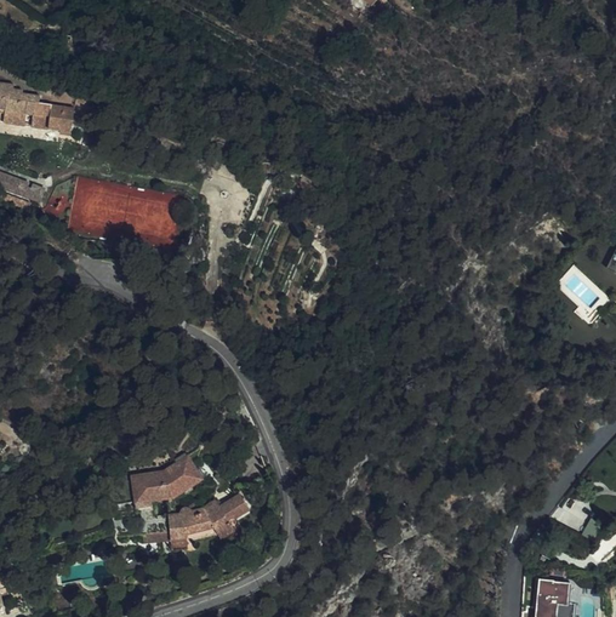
[(6,78),(0,75),(0,114),(12,116),(16,106),(23,108),(21,119),(49,125),(60,129),(64,104),(30,96),(32,90),(15,85),(15,84),(5,80),(6,78)]
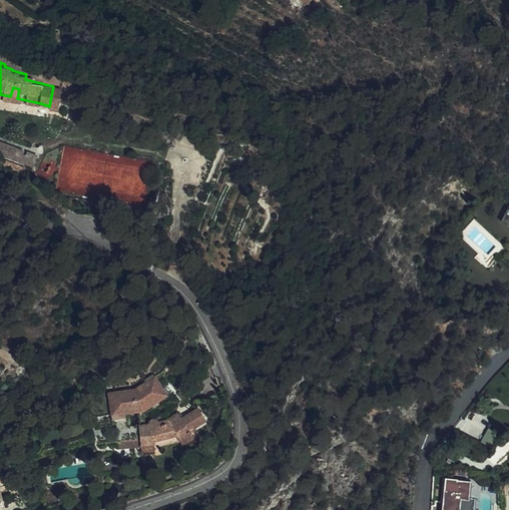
[(200,151),(203,136),(197,135),(194,150),(200,151)]
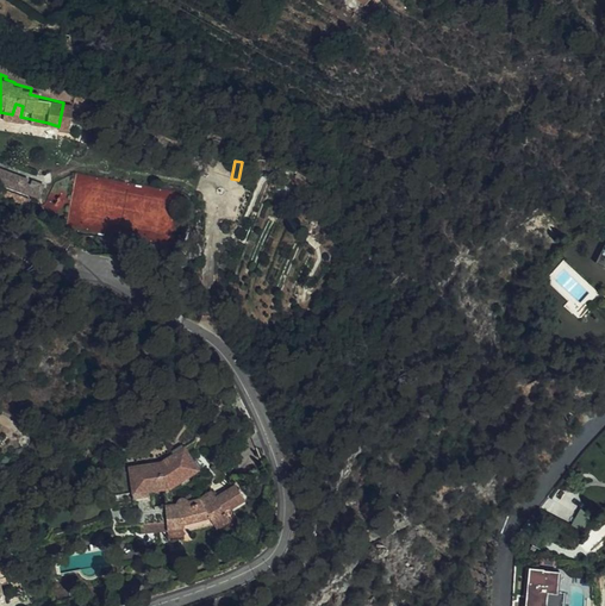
[(20,181),(0,172),(0,185),(32,199),(37,189),(25,183),(24,186),(19,183),(20,181)]
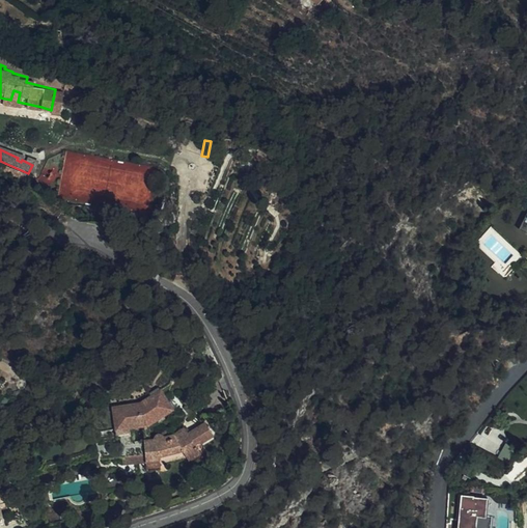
[(0,175),(14,184),(18,178),(0,169),(0,175)]
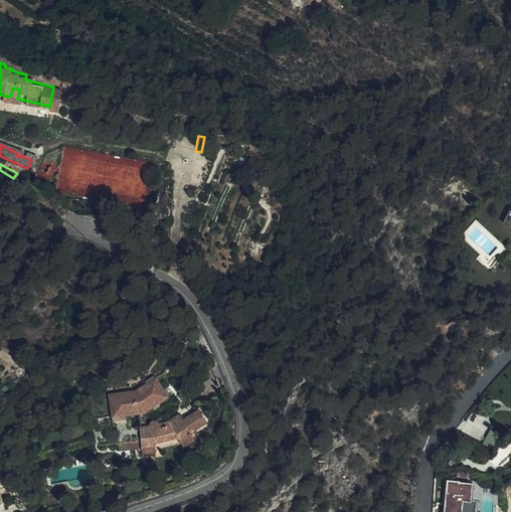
[(146,258),(158,266),(165,254),(153,247),(146,258)]
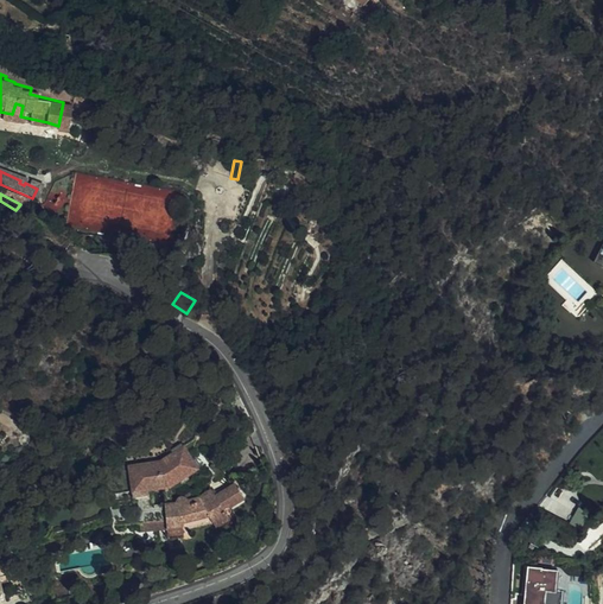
[(602,334),(602,319),(601,317),(586,320),(595,336),(602,334)]
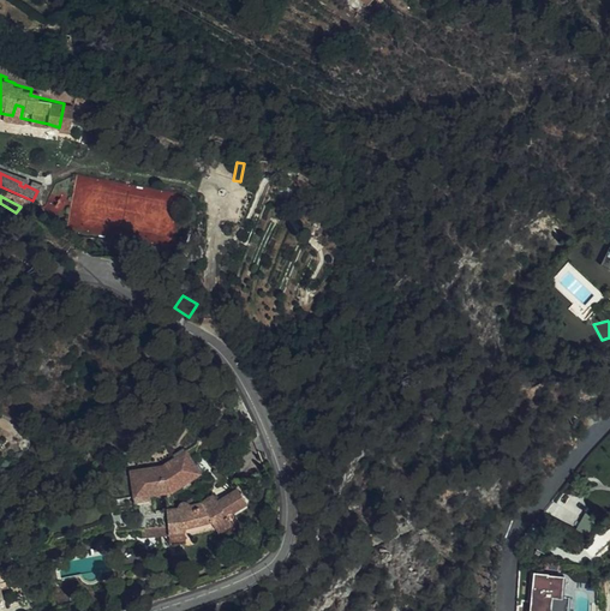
[(159,467),(125,469),(127,499),(171,493),(197,473),(179,451),(159,467)]
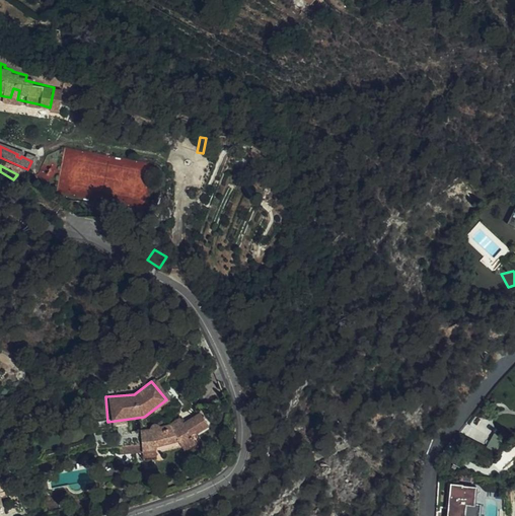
[(209,411),(193,396),(182,409),(203,425),(209,411)]
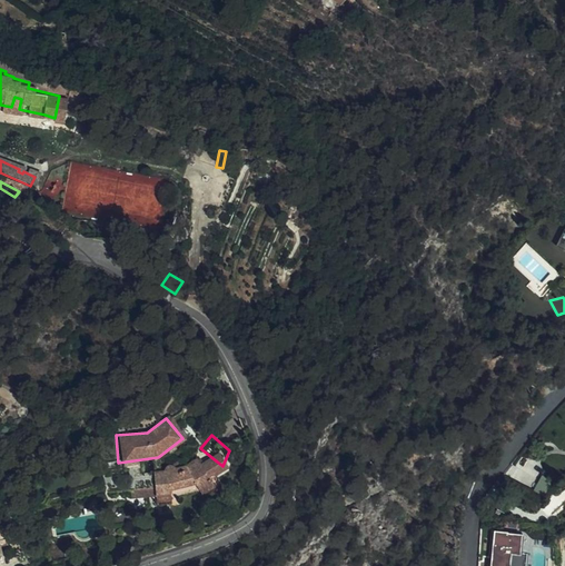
[(170,494),(170,495),(198,492),(201,496),(214,486),(206,475),(211,470),(206,464),(201,468),(194,459),(181,467),(176,468),(172,468),(167,465),(165,465),(161,467),(160,470),(154,470),(156,495),(170,494)]
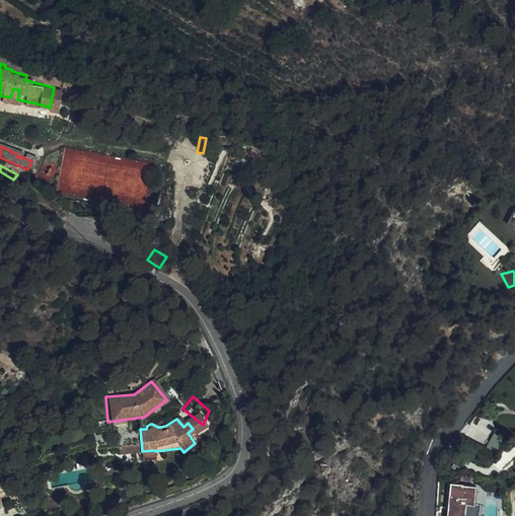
[(122,421),(111,422),(112,428),(117,428),(119,434),(125,432),(122,421)]
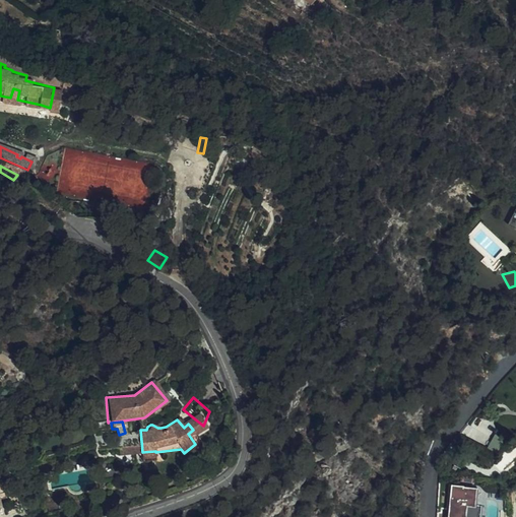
[(413,444),(428,450),(434,436),(422,430),(413,444)]
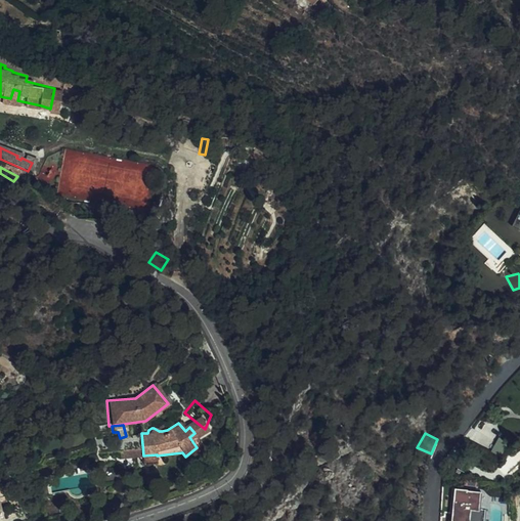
[(453,488),(450,514),(457,514),(456,520),(478,520),(480,507),(476,506),(477,490),(453,488)]
